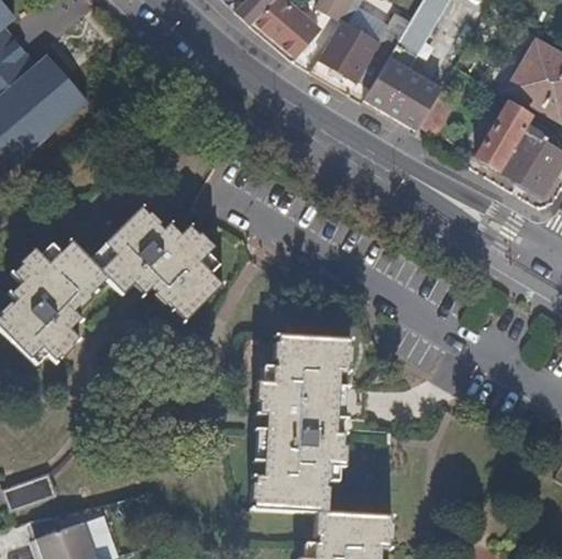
[(17,18),(2,0),(0,0),(0,177),(89,103),(48,54),(36,64),(6,26),(17,18)]
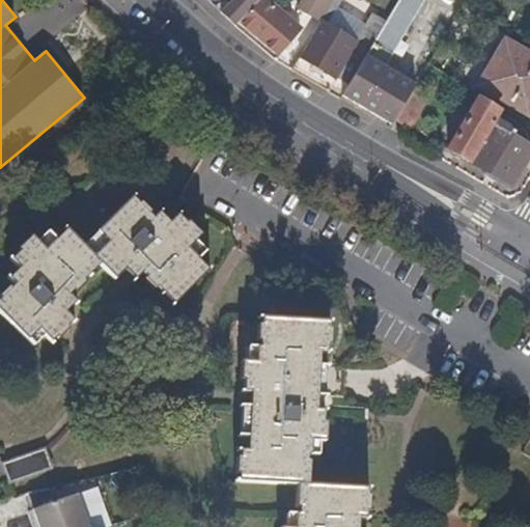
[(238,20),(256,0),(230,0),(220,10),(232,21),(233,21),(234,21),(235,21),(236,21),(238,20)]
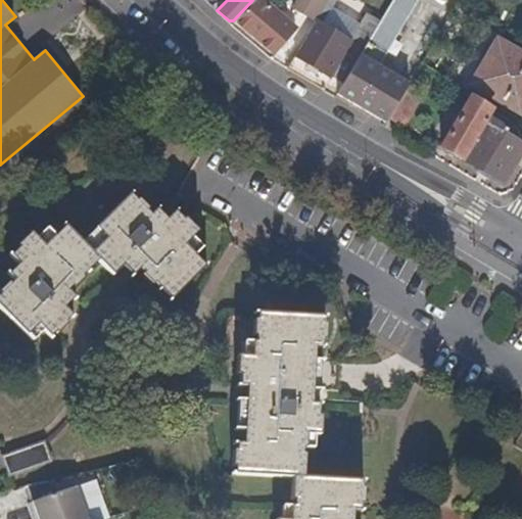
[(294,27),(265,0),(252,0),(234,19),(271,51),(294,27)]
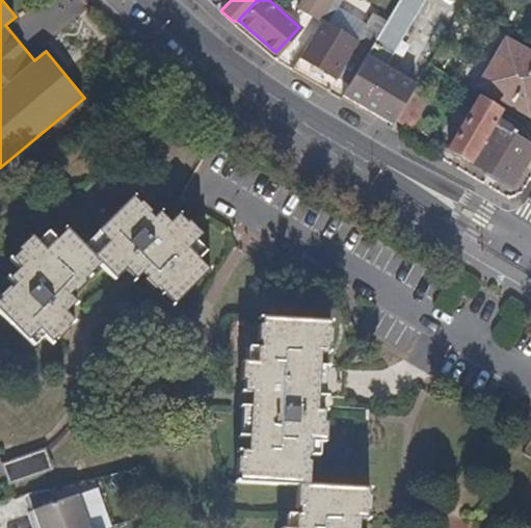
[(320,19),(332,0),(300,0),(295,8),(318,22),(320,19)]
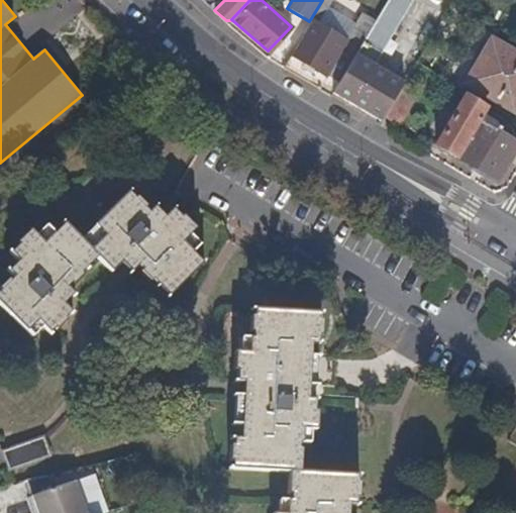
[(318,23),(331,0),(322,0),(311,18),(318,23)]
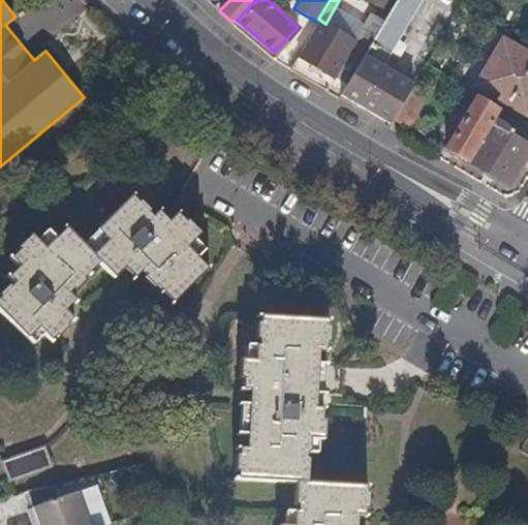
[(413,82),(382,65),(422,0),(396,0),(370,45),(363,57),(349,80),(342,93),(391,121),(394,117),(410,88),(413,82)]
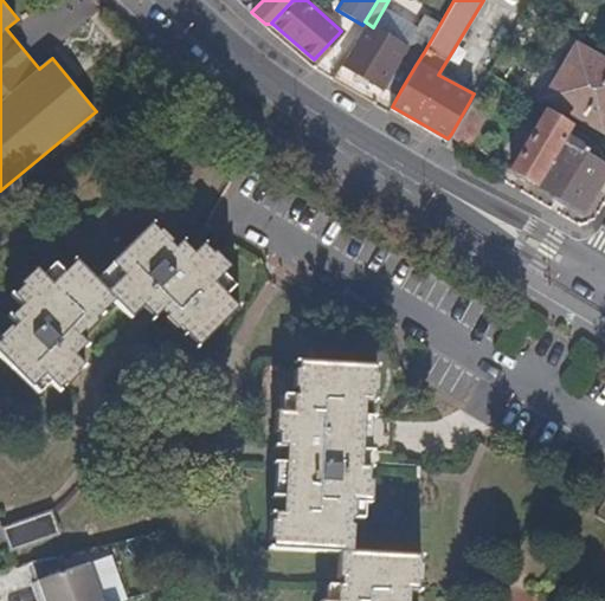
[(416,65),(424,52),(412,45),(405,46),(373,27),(365,21),(362,25),(340,62),(383,88),(386,83),(400,91),(416,65)]
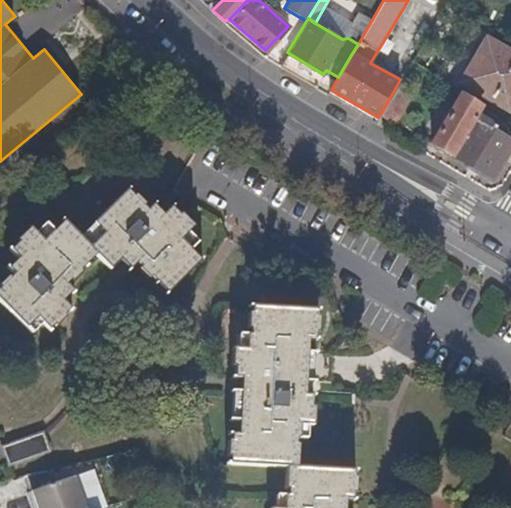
[(508,107),(510,102),(510,50),(488,37),(462,79),(508,107)]
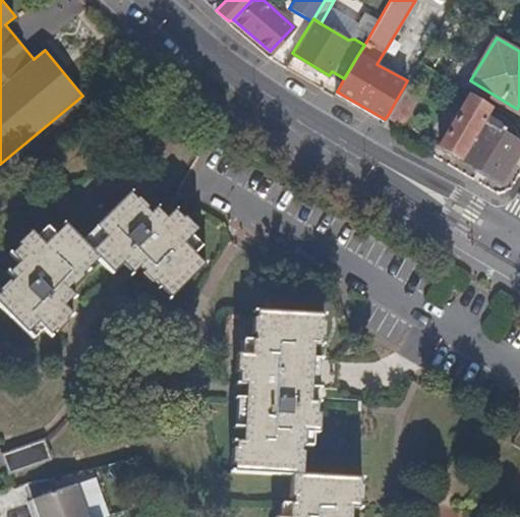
[(402,121),(418,97),(404,87),(388,115),(402,121)]
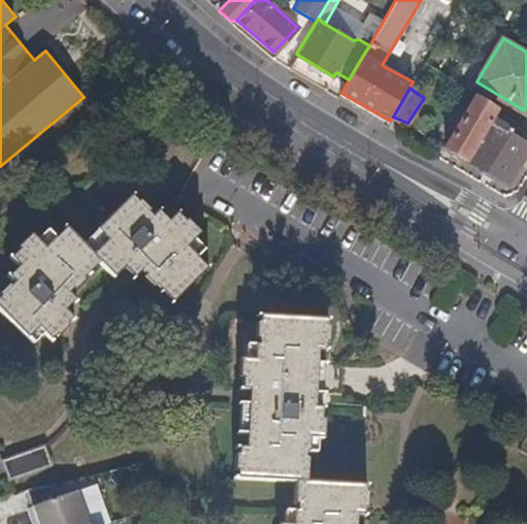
[(475,96),(445,146),(509,183),(526,152),(526,142),(519,138),(524,129),(508,121),(505,127),(491,120),(497,109),(475,96)]
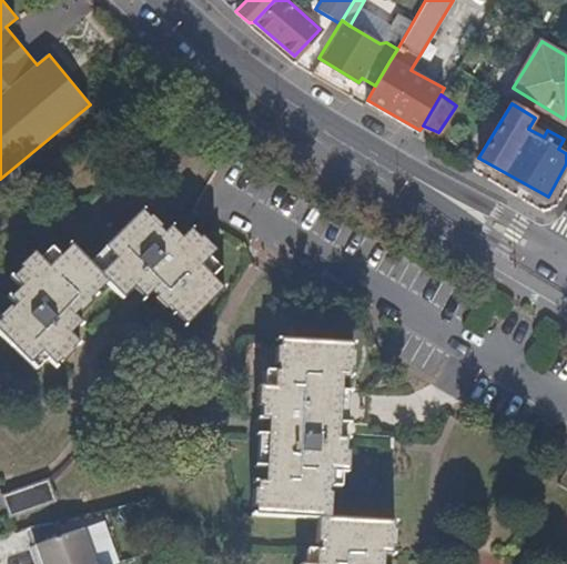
[(115,257),(101,273),(109,281),(125,298),(135,288),(147,299),(155,291),(159,295),(157,298),(166,308),(171,308),(189,324),(226,286),(203,265),(218,250),(193,223),(182,234),(172,223),(164,230),(161,225),(162,223),(152,212),(150,214),(143,209),(105,247),(115,257)]
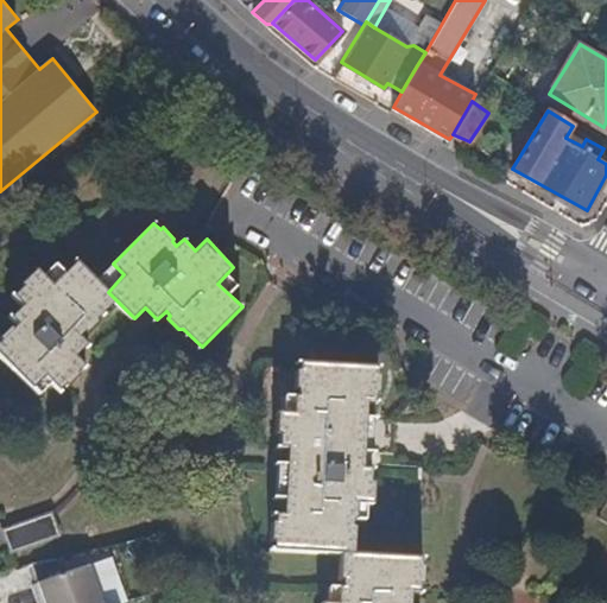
[(97,318),(117,300),(108,292),(76,260),(52,285),(36,267),(19,283),(20,285),(11,294),(21,305),(10,318),(18,325),(13,330),(11,329),(0,338),(0,344),(0,355),(35,389),(45,378),(59,392),(65,387),(68,388),(78,378),(77,374),(84,367),(77,359),(90,344),(82,336),(86,329),(92,330),(101,323),(97,318)]
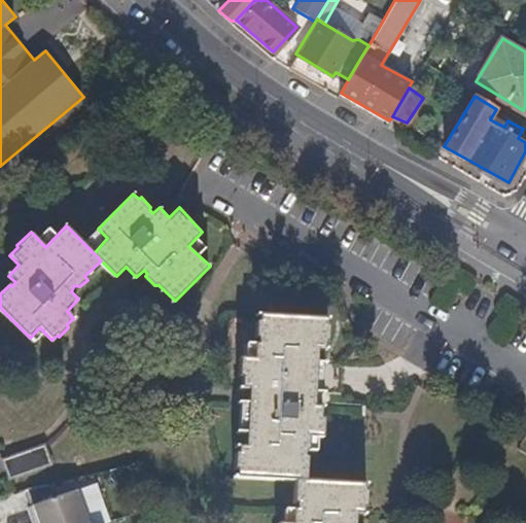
[(327,315),(261,313),(261,321),(257,321),(257,337),(259,338),(259,341),(257,341),(256,356),(242,357),(242,377),(245,377),(244,389),(252,389),(249,446),(242,446),(242,453),(239,453),(238,468),(241,468),(241,479),(297,480),(310,480),(311,456),(308,456),(308,450),(311,450),(311,437),(324,437),(325,416),(322,416),(322,404),(316,404),(318,347),(327,347),(326,342),(329,341),(330,325),(328,323),(327,315)]
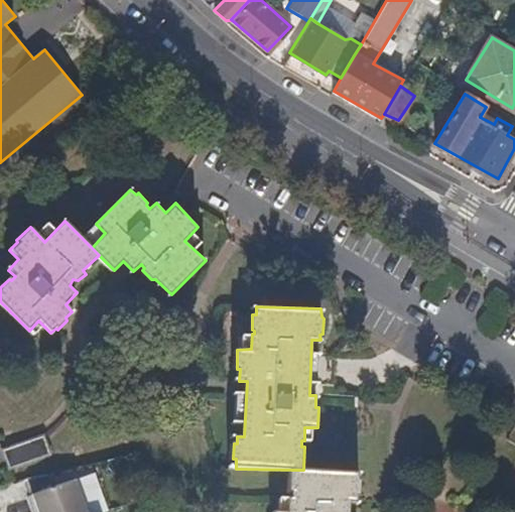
[(0,448),(5,464),(47,452),(41,431),(0,444),(0,448)]
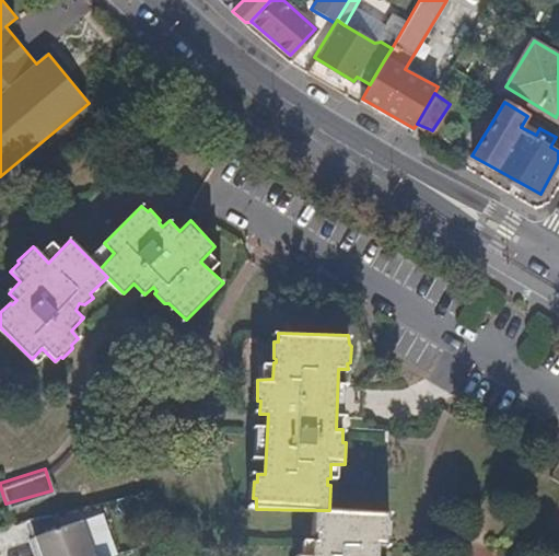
[(329,510),(316,510),(314,533),(316,536),(316,540),(314,542),(313,555),(298,555),(381,555),(382,546),(386,546),(391,547),(389,540),(393,539),(393,521),(391,521),(391,513),(329,510)]
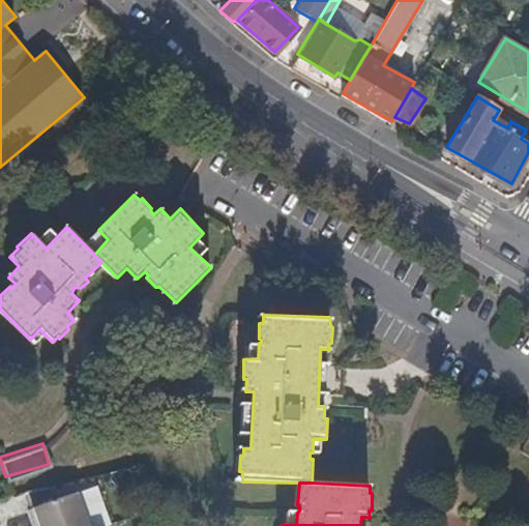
[(38,513),(42,525),(93,525),(83,496),(38,513)]
